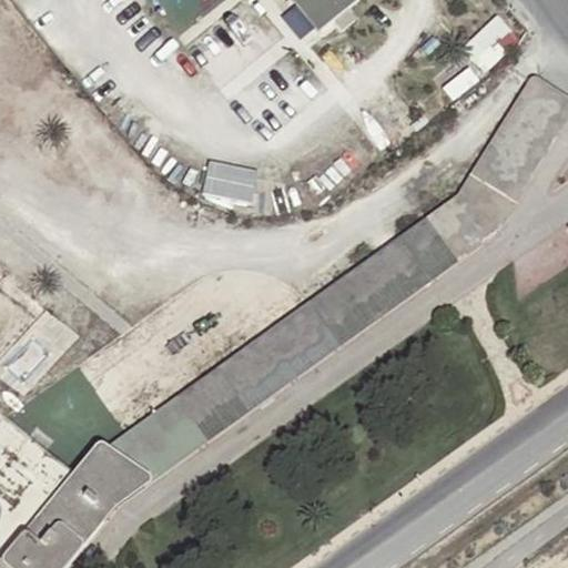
[(290,0),(318,36),(334,24),(341,36),(356,23),(347,12),(362,0),(290,0)]
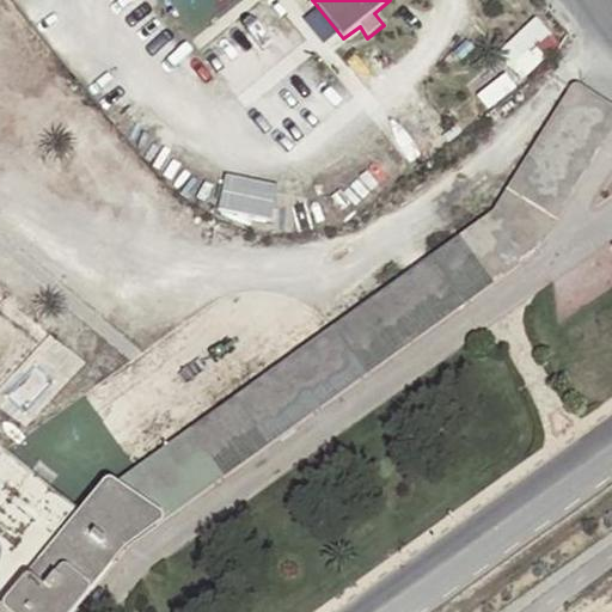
[(543,16),(502,51),(528,79),(568,43),(543,16)]
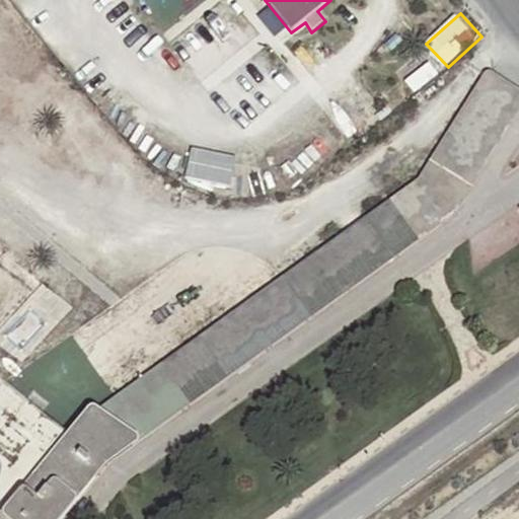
[(424,186),(96,405),(135,432),(136,436),(135,440),(455,211),(518,106),(518,97),(490,79),(424,186)]
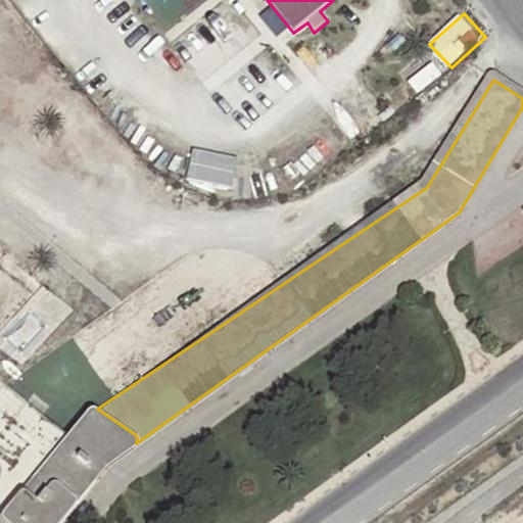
[(238,187),(244,157),(195,147),(189,176),(238,187)]
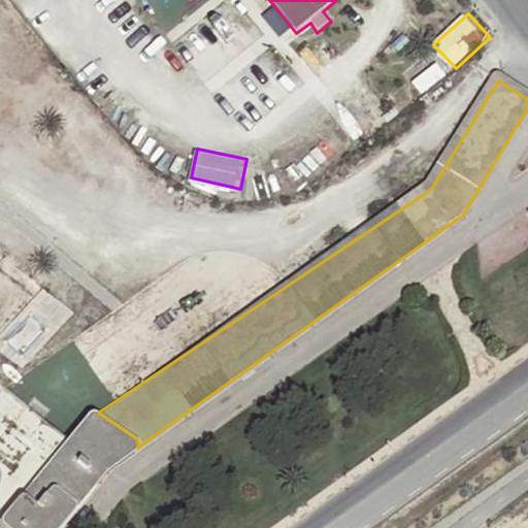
[(0,514),(21,489),(65,438),(0,386),(0,514)]
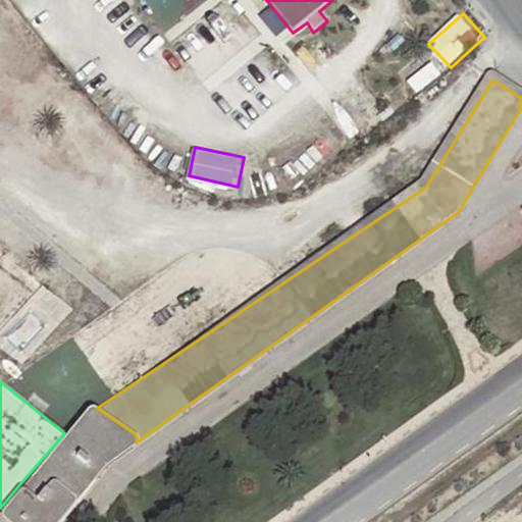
[(86,408),(64,433),(20,483),(34,494),(48,477),(52,476),(56,478),(70,491),(73,496),(72,501),(106,462),(136,442),(137,438),(136,434),(97,408),(90,406),(86,408)]
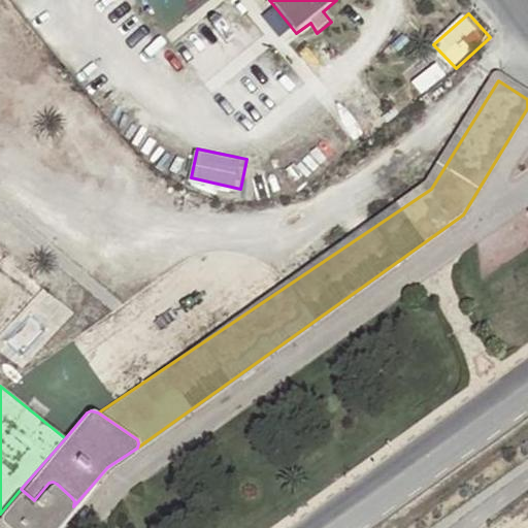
[(56,527),(73,506),(74,501),(71,497),(57,484),(53,482),(48,483),(34,500),(21,489),(0,514),(0,520),(8,527),(56,527)]
